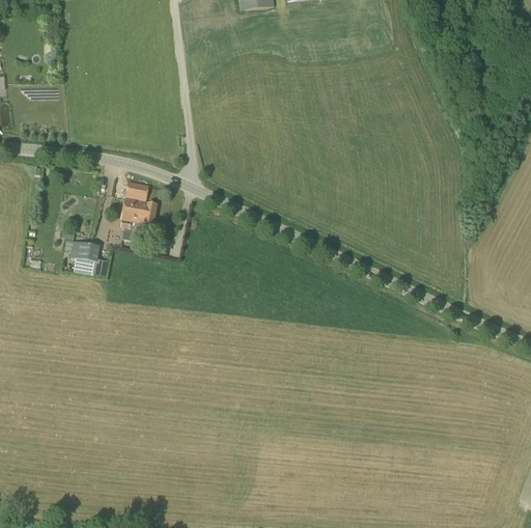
[(239,0),(240,9),(274,5),(273,0),(239,0)]
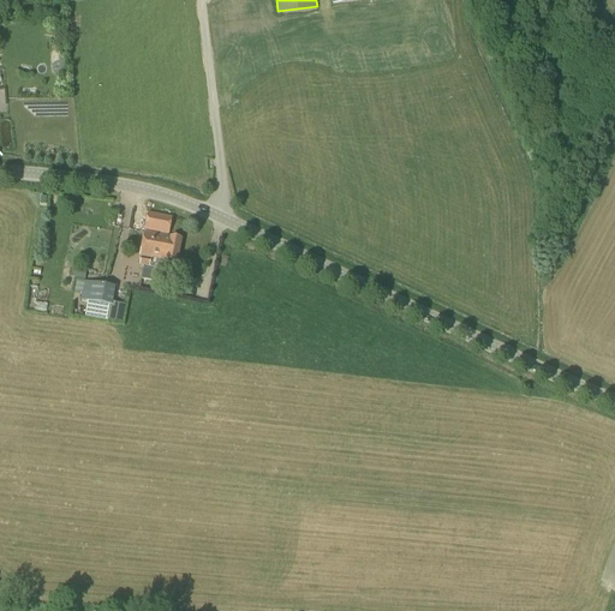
[(168,232),(172,215),(149,210),(145,227),(168,232)]
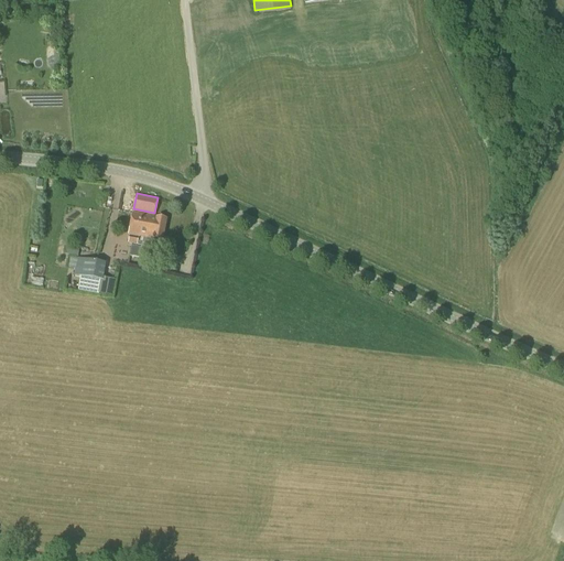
[(163,238),(167,217),(153,214),(133,209),(128,232),(130,233),(128,240),(141,244),(142,241),(152,244),(153,237),(163,238)]
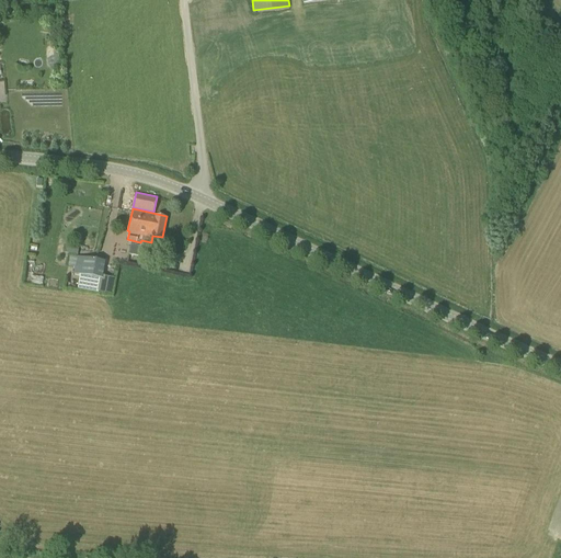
[(138,254),(140,243),(130,241),(128,252),(138,254)]
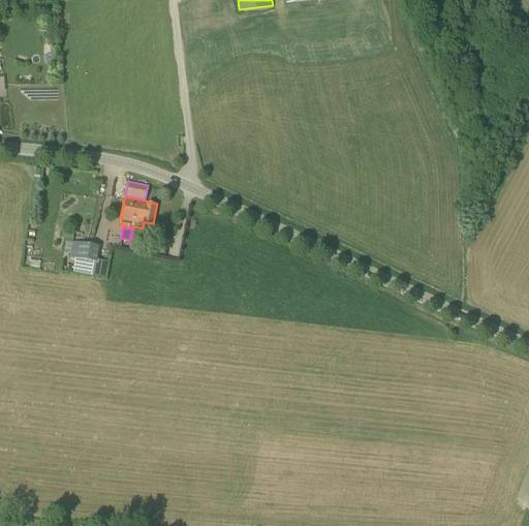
[(61,228),(59,236),(73,239),(74,230),(61,228)]
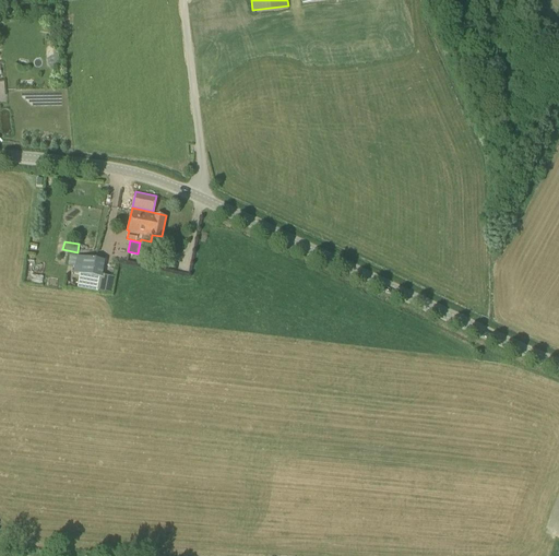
[(102,276),(105,259),(75,253),(72,271),(102,276)]
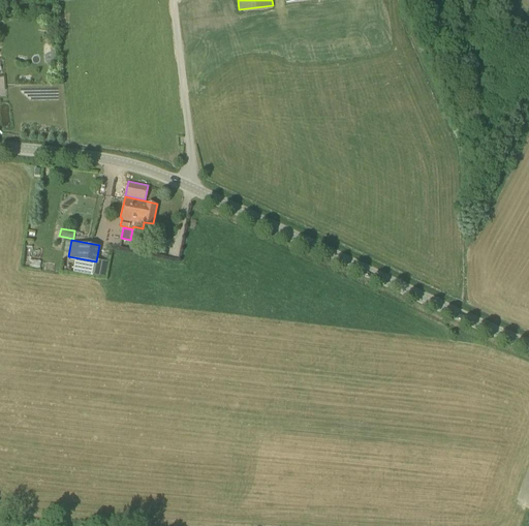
All buildings are outlined.
